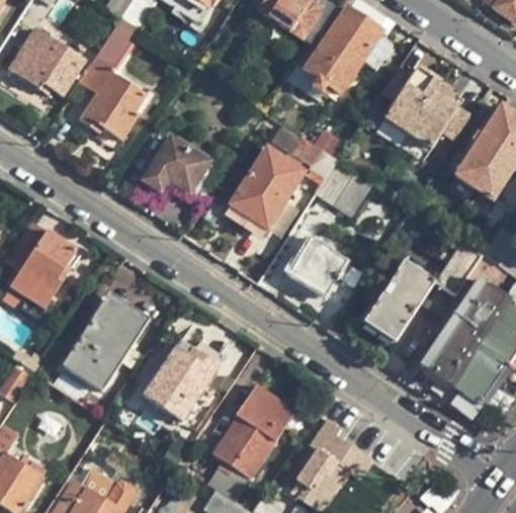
[(34,0),(48,9),(54,0),(34,0)]
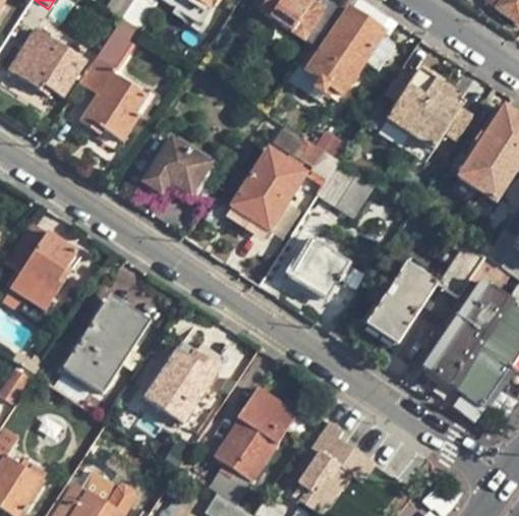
[(133,0),(123,16),(139,27),(159,1),(158,0),(167,0),(202,23),(216,0),(133,0)]
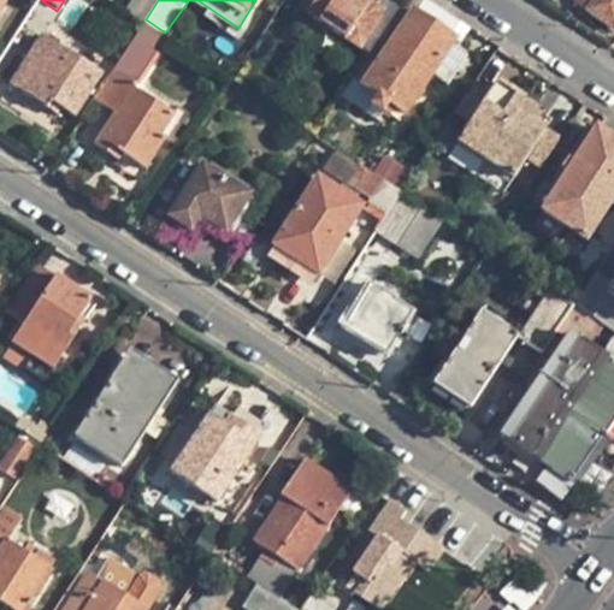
[(370,105),(384,114),(391,102),(407,112),(431,76),(446,86),(471,47),(434,23),(414,10),(403,27),(396,22),(403,10),(389,0),(303,0),(299,7),(379,59),(365,83),(378,92),(370,105)]
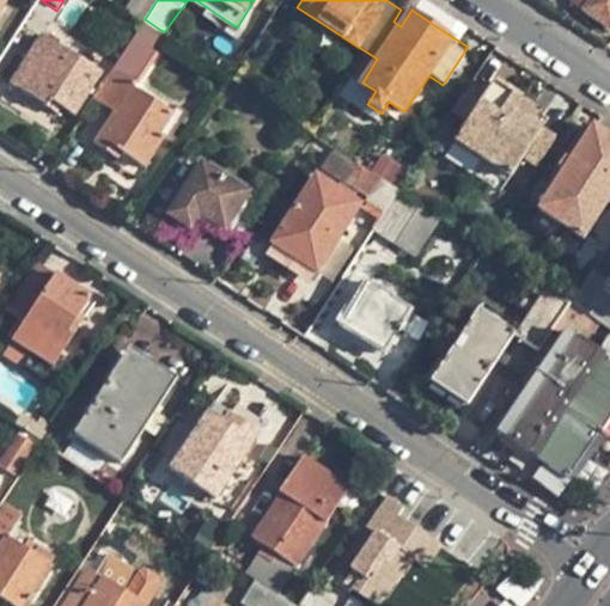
[(578,0),(583,4),(580,8),(607,26),(609,19),(609,0),(578,0)]
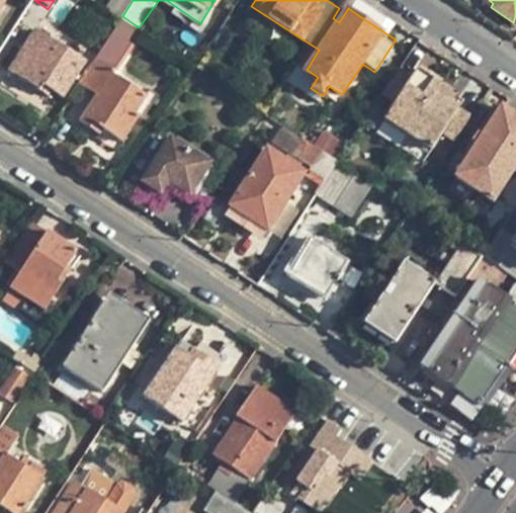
[(94,137),(115,151),(140,113),(137,111),(146,95),(112,74),(138,34),(117,22),(80,81),(97,92),(79,119),(98,132),(94,137)]
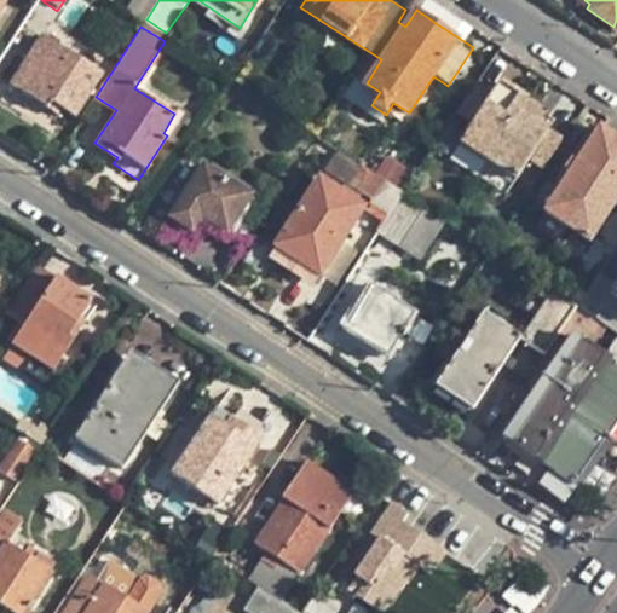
[(0,91),(53,126),(65,110),(76,117),(103,75),(44,35),(13,82),(6,79),(0,87),(0,91)]
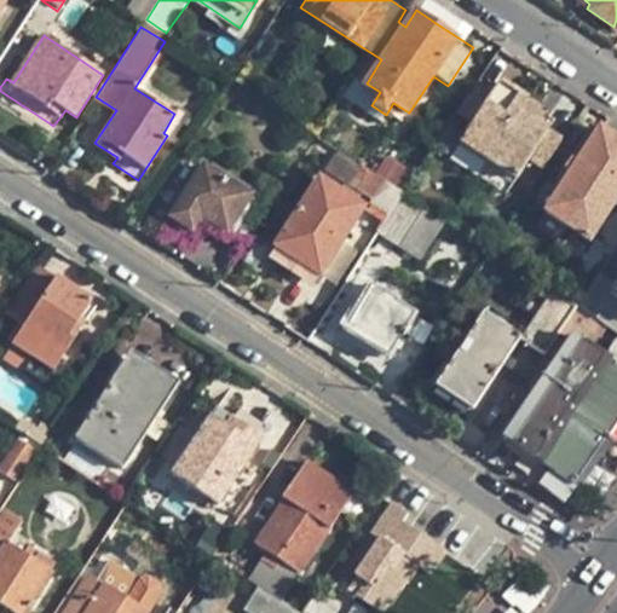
[(459,139),(515,177),(529,157),(543,166),(561,138),(536,121),(545,109),(500,79),(491,92),(476,82),(457,109),(472,119),(459,139)]
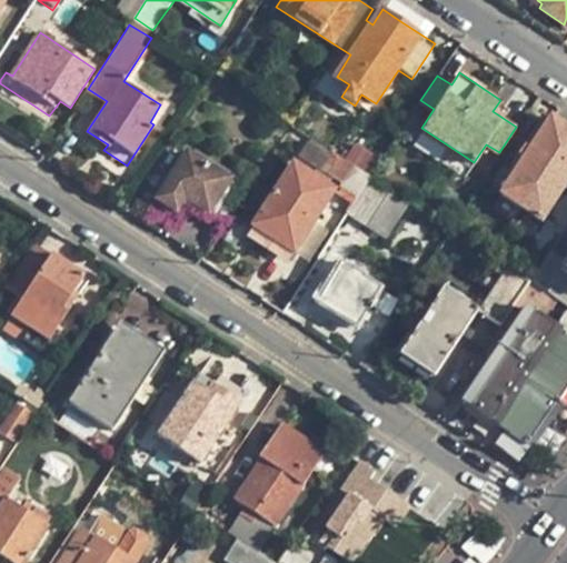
[(538,93),(528,107),(535,111),(544,98),(538,93)]
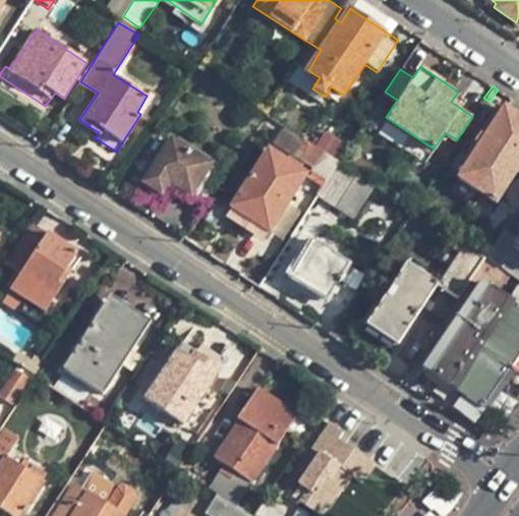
[(458,176),(496,202),(518,165),(518,117),(504,108),(485,135),(479,130),(472,141),(478,146),(458,176)]
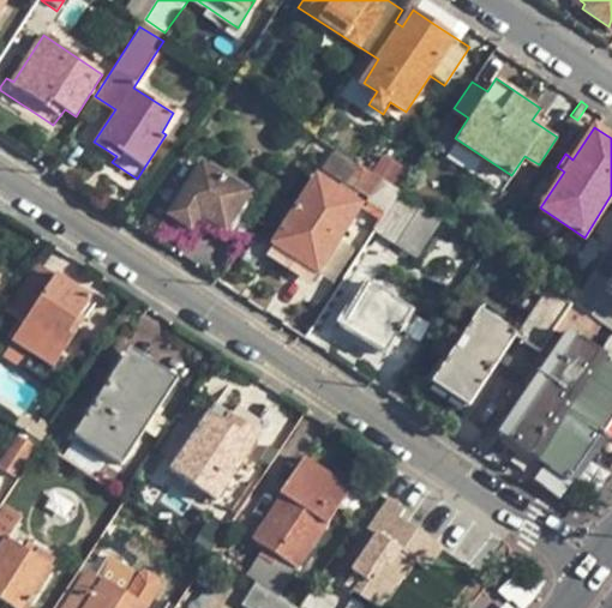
[(203,161),(168,214),(196,232),(203,221),(227,236),(252,197),(246,193),(249,190),(203,161)]
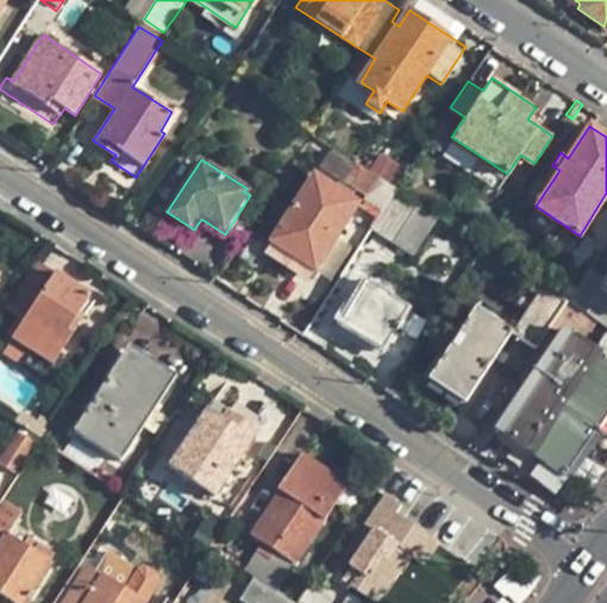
[(373,227),(412,253),(438,214),(364,164),(350,184),(369,198),(363,208),(379,219),(373,227)]
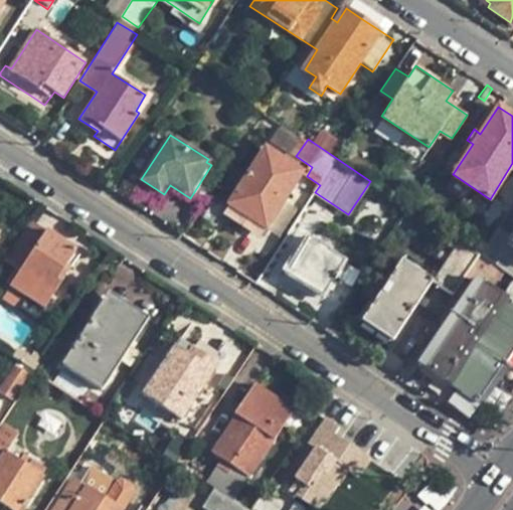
[(266,147),(222,213),(260,237),(303,171),(266,147)]
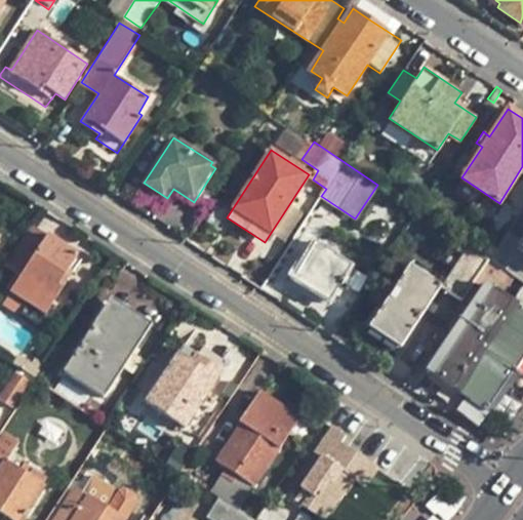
[(416,209),(408,221),(430,220),(416,209)]
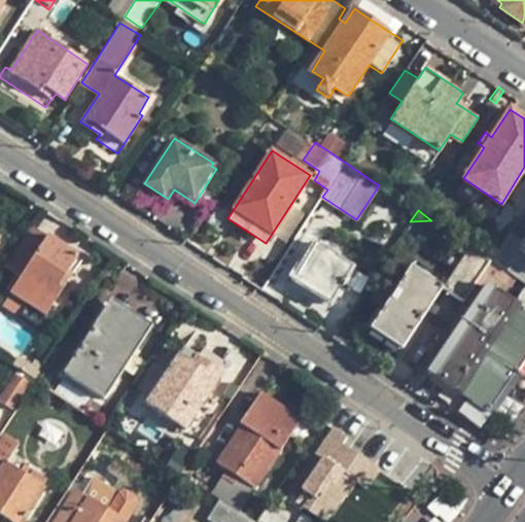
[(462,222),(456,233),(470,242),(477,232),(462,222)]
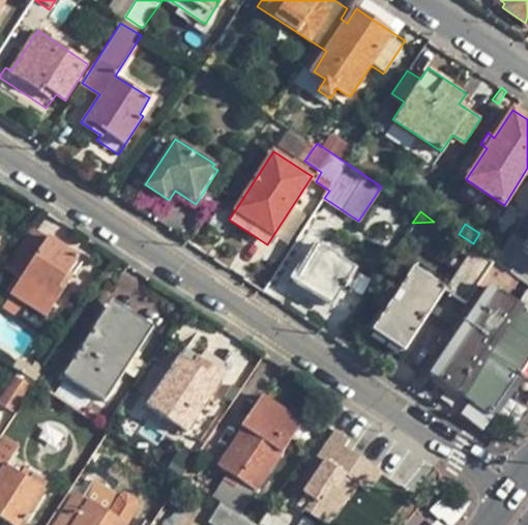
[(29,225),(2,266),(19,278),(9,292),(27,303),(24,309),(40,320),(69,275),(65,273),(77,256),(29,225)]
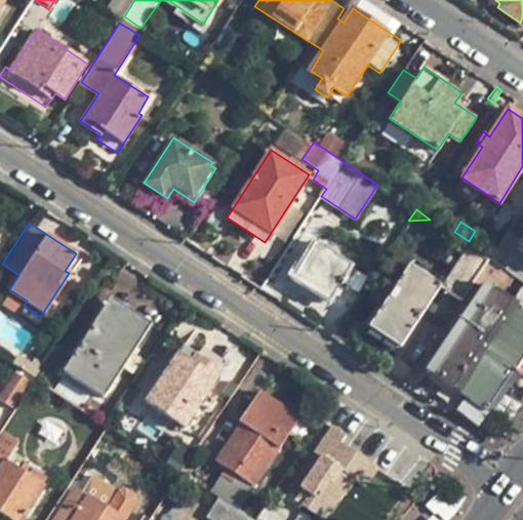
[(522,232),(514,246),(522,252),(522,232)]
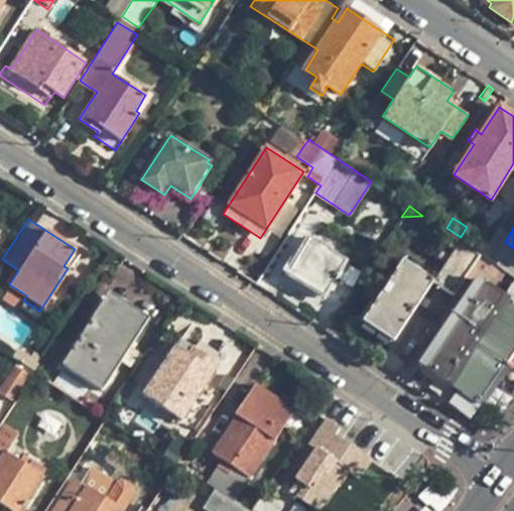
[(312,236),(289,273),(326,295),(337,277),(342,280),(351,265),(332,254),(335,249),(312,236)]
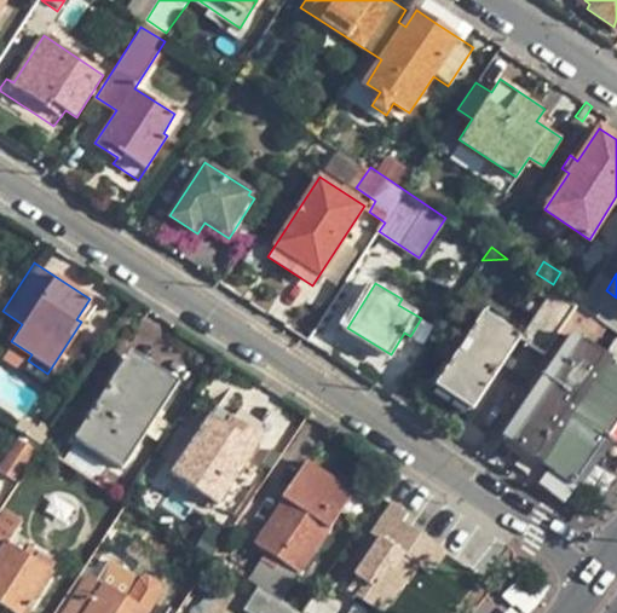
[(486,305),(427,394),(467,420),(520,337),(545,353),(576,306),(552,289),(525,330),(486,305)]
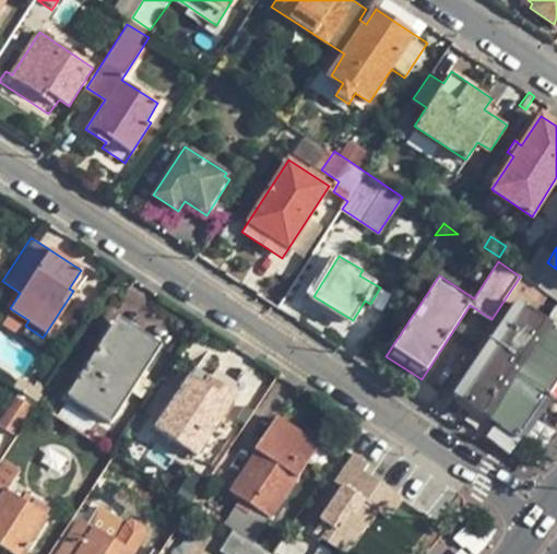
[(519,302),(454,393),(520,439),(553,392),(547,389),(556,375),(556,315),(550,325),(519,302)]
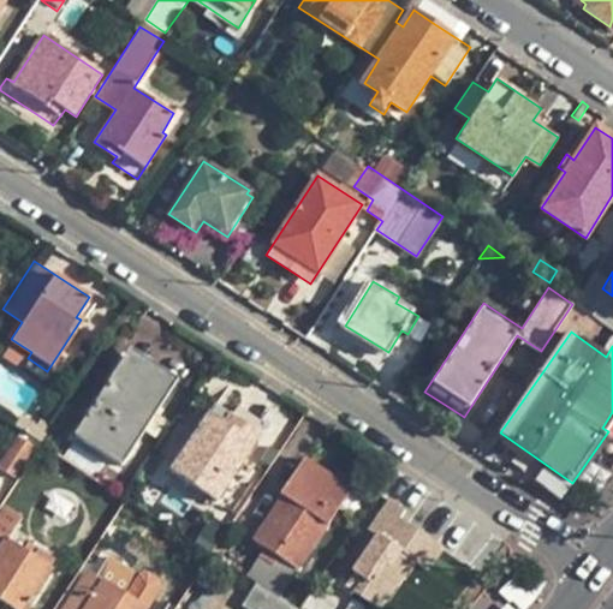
[(134,346),(77,434),(124,463),(179,376),(134,346)]
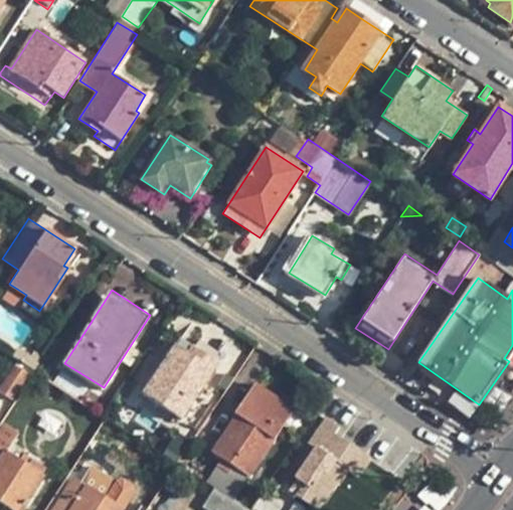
[(334,320),(327,328),(332,332),(339,323),(334,320)]
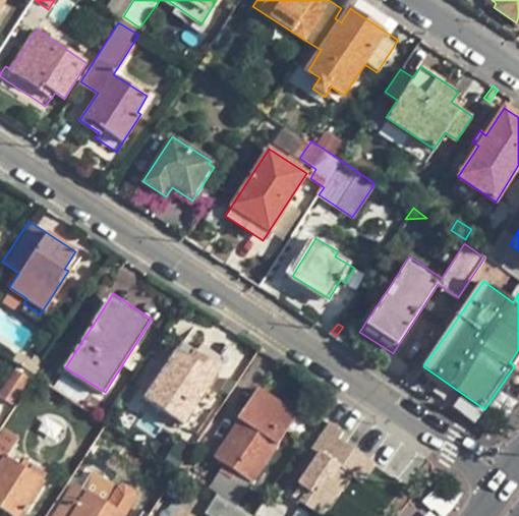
[(181,343),(146,398),(183,422),(226,359),(199,342),(193,351),(181,343)]
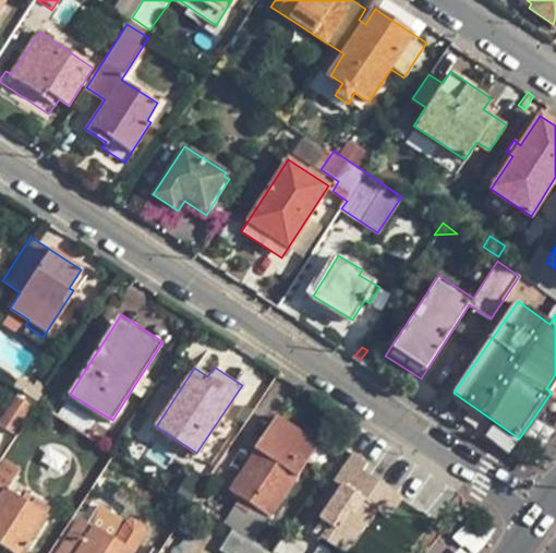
[(0,421),(13,429),(29,397),(11,387),(0,409),(0,421)]
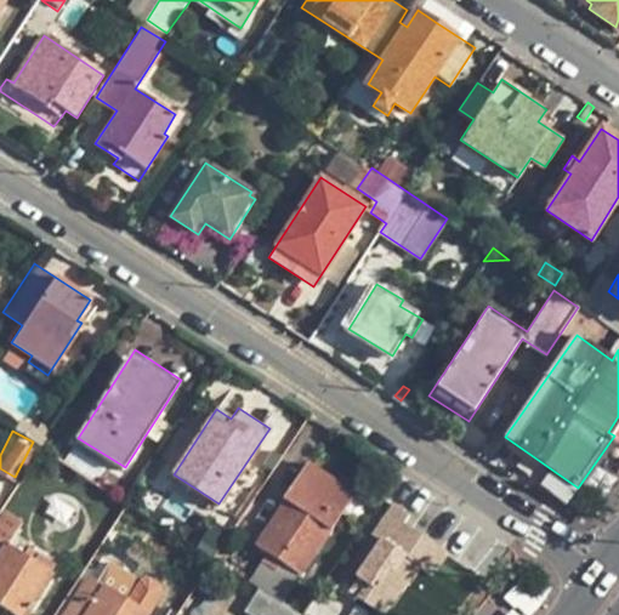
[(89,455),(79,471),(96,482),(106,466),(89,455)]
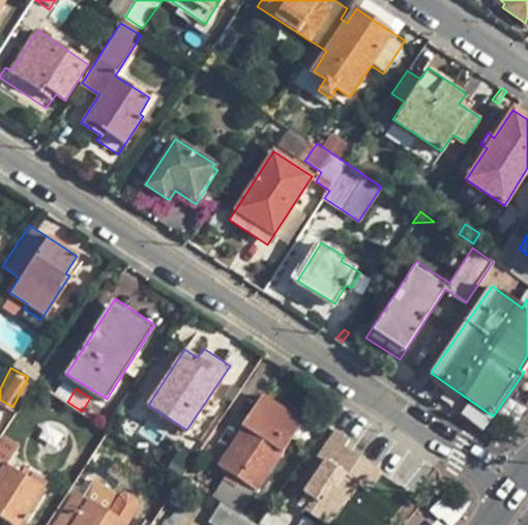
[(211,494),(221,500),(241,515),(303,420),(261,394),(240,425),(243,427),(218,465),(227,471),(211,494)]
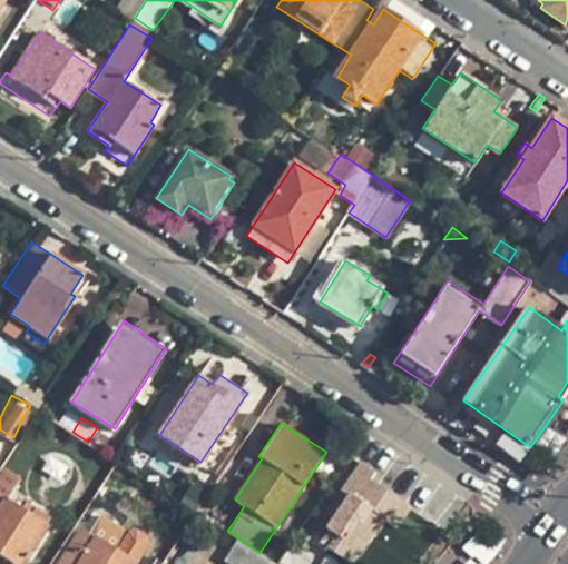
[(319,541),(352,563),(365,563),(378,547),(369,541),(373,534),(375,536),(385,521),(397,527),(411,506),(371,480),(375,472),(361,462),(342,490),(350,495),(319,541)]
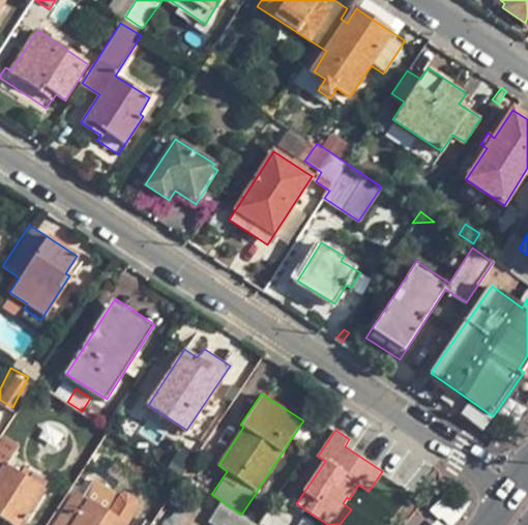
[(0,516),(12,524),(23,524),(51,484),(34,473),(30,479),(6,464),(19,445),(4,436),(0,442),(0,516)]
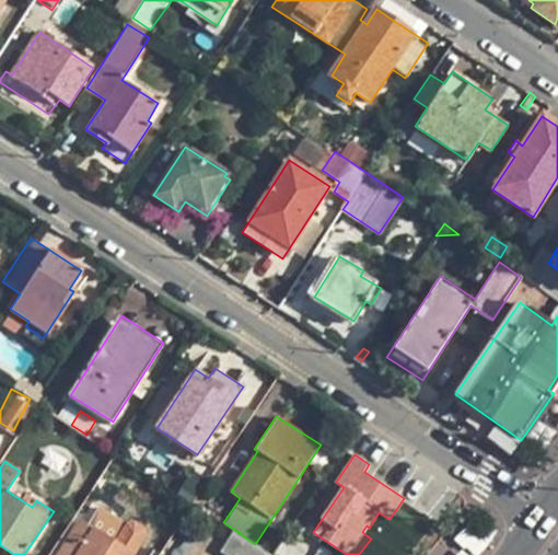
[(82,516),(56,554),(134,554),(144,540),(142,527),(135,521),(127,523),(123,527),(102,516),(101,519),(89,513),(86,518),(82,516)]
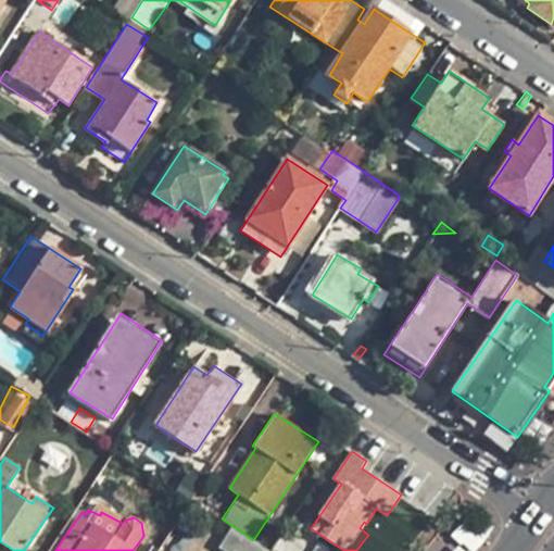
[(253,540),(231,525),(217,547),(223,550),(261,550),(263,548),(253,540)]
